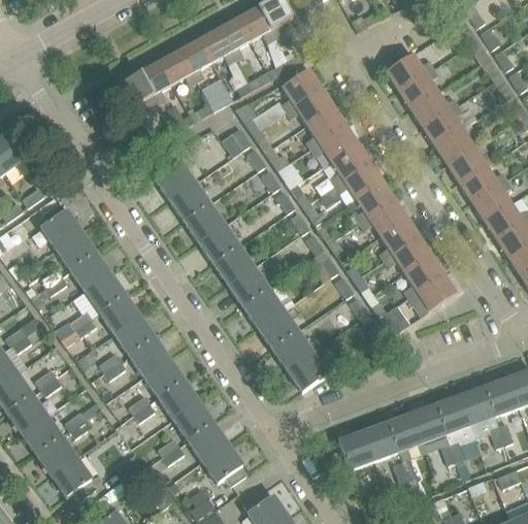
[(267,42),(276,37),(256,0),(253,0),(234,9),(252,40),(263,34),(267,42)]
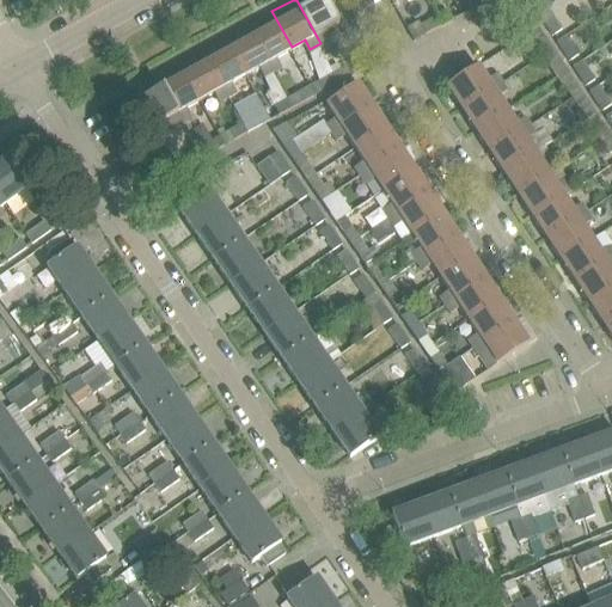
[(324,29),(338,20),(325,0),(313,0),(297,0),(320,43),(329,38),(324,29)]
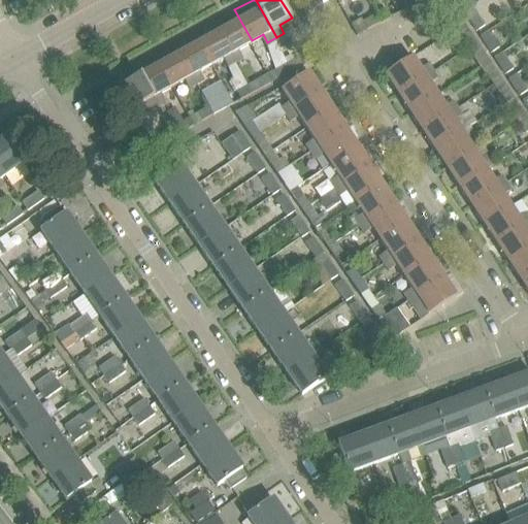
[(461,0),(460,2),(469,17),(476,28),(485,23),(475,8),(479,2),(476,0),(461,0)]
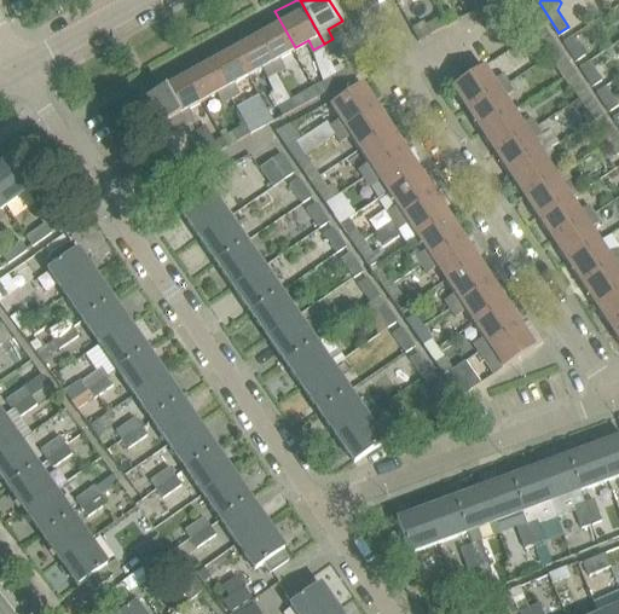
[(444,24),(457,17),(452,7),(439,15),(444,24)]
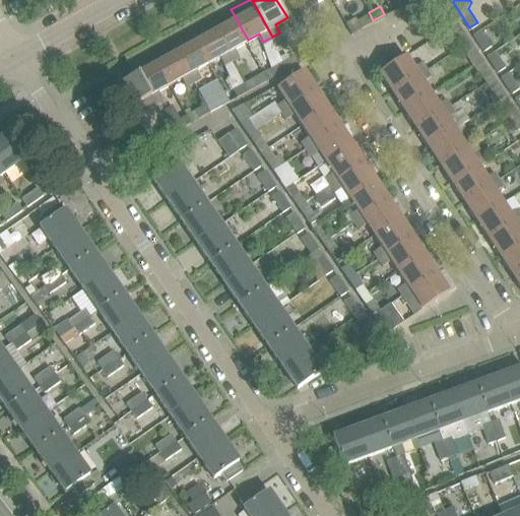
[(231,9),(211,20),(233,59),(240,55),(236,47),(248,40),(231,9)]
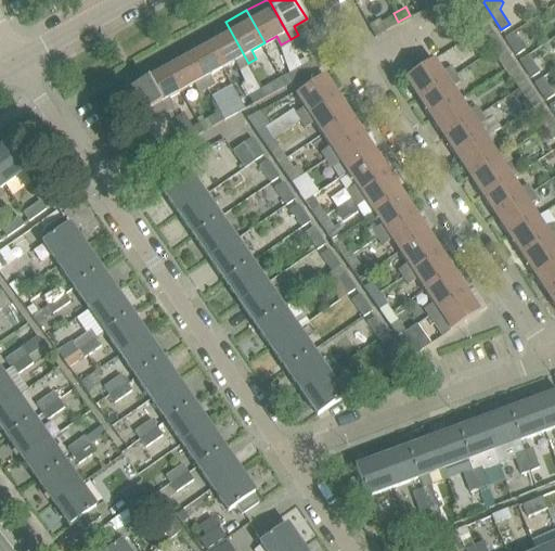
[(398,22),(394,13),(382,20),(386,28),(398,22)]
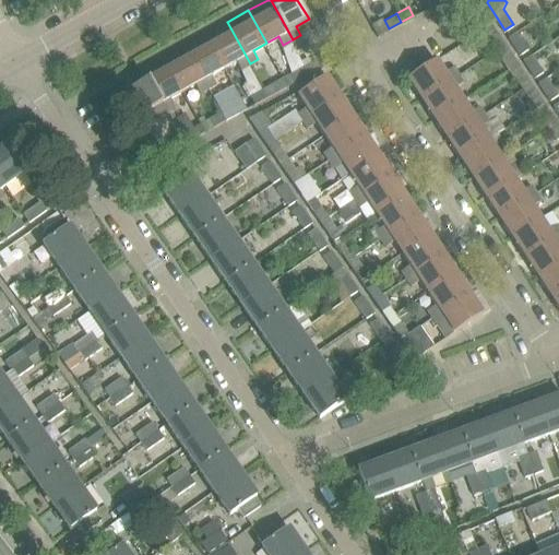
[(227,22),(205,34),(224,67),(237,59),(242,68),(250,63),(227,22)]
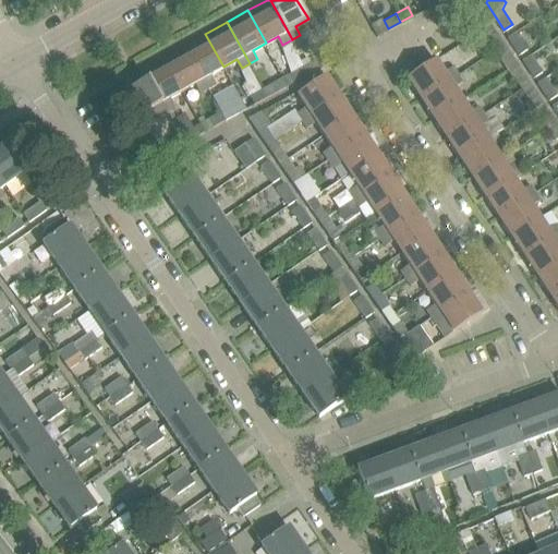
[(528,47),(516,29),(507,35),(519,52),(520,52),(528,47)]
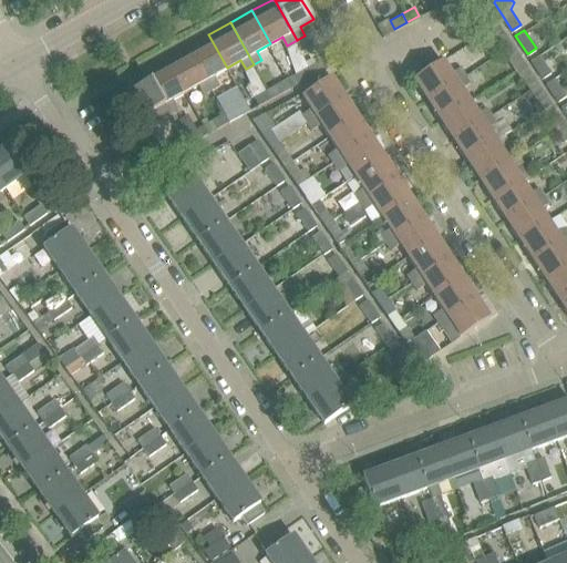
[(504,31),(495,37),(503,48),(512,42),(504,31)]
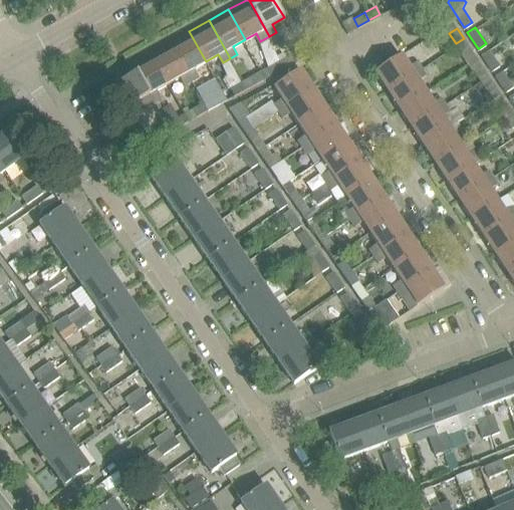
[(171,41),(192,79),(199,75),(194,67),(206,61),(189,31),(171,41)]
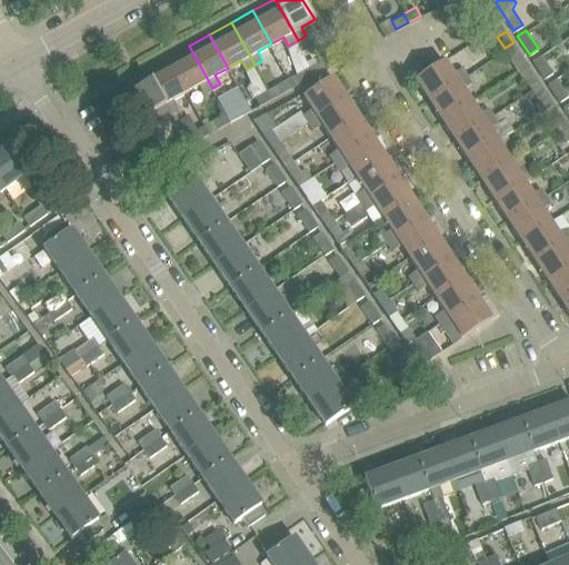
[(505,48),(512,60),(521,55),(513,42),(505,48)]
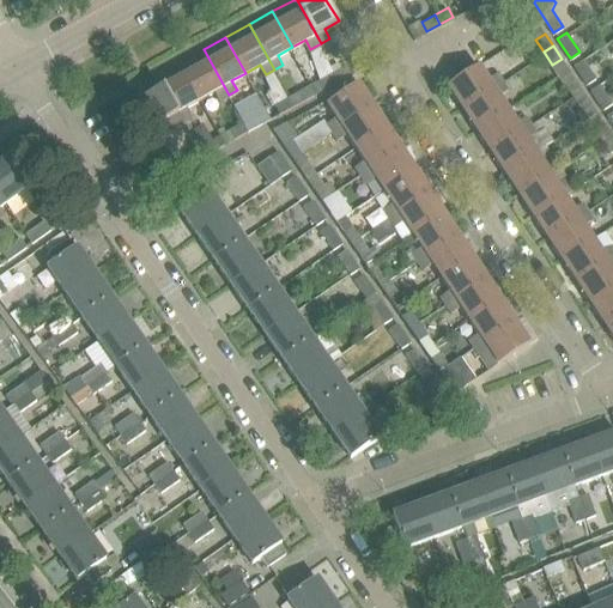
[(229,95),(204,49),(181,62),(200,97),(214,90),(219,99),(229,95)]
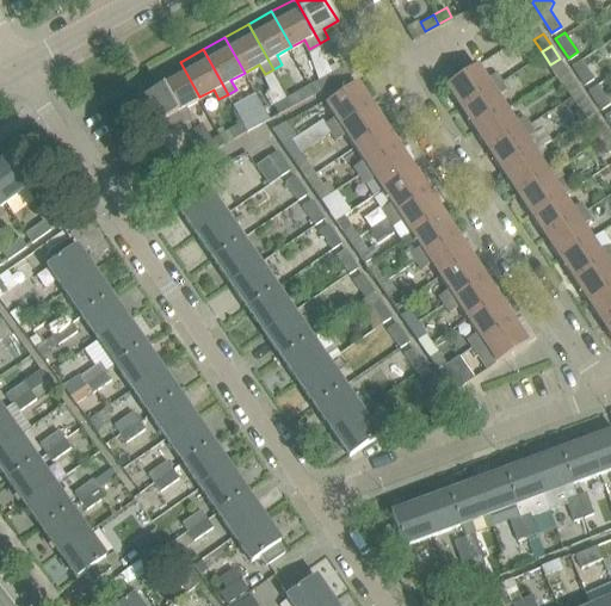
[(593,76),(581,57),(573,62),(572,63),(585,82),(593,76)]
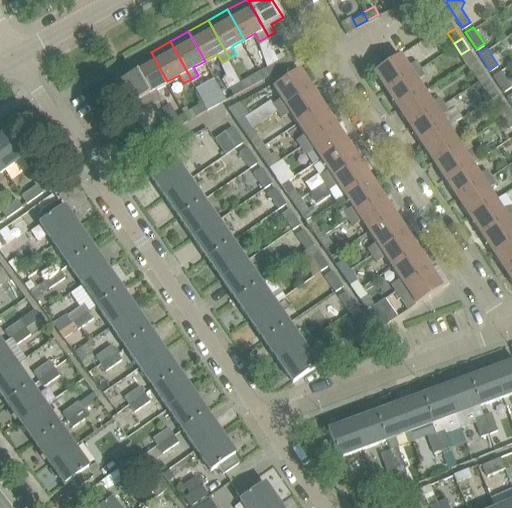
[(275,49),(265,54),(268,65),(272,72),(284,66),(280,58),(275,49)]
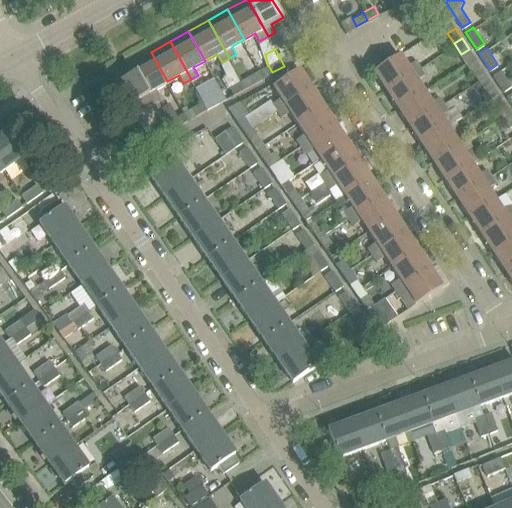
[(155,88),(167,81),(151,52),(132,62),(152,100),(160,96),(155,88)]
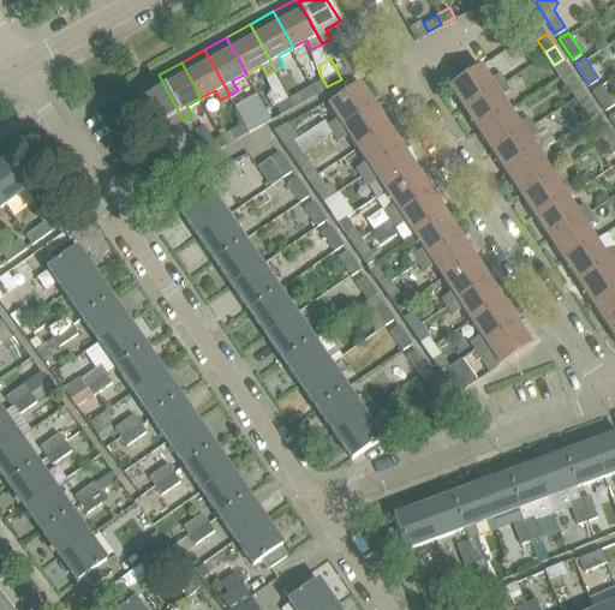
[(352,73),(347,64),(336,70),(341,79),(352,73)]
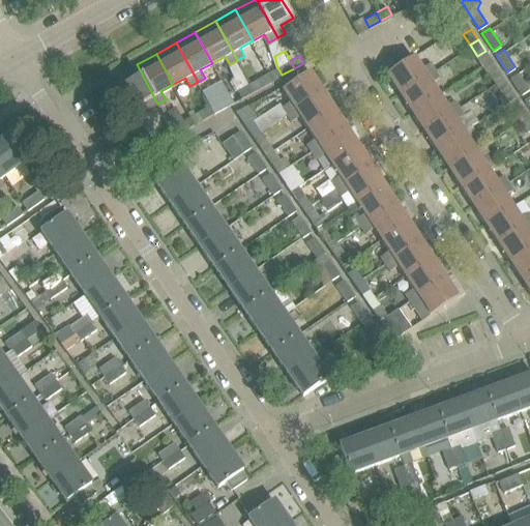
[(414,55),(386,72),(399,91),(434,68),(430,61),(421,66),(414,55)]
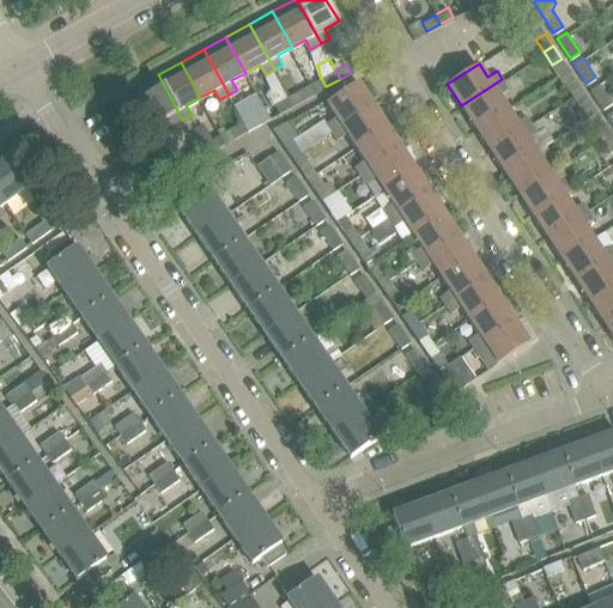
[(182,120),(158,74),(141,84),(147,92),(137,98),(151,125),(165,116),(171,126),(182,120)]
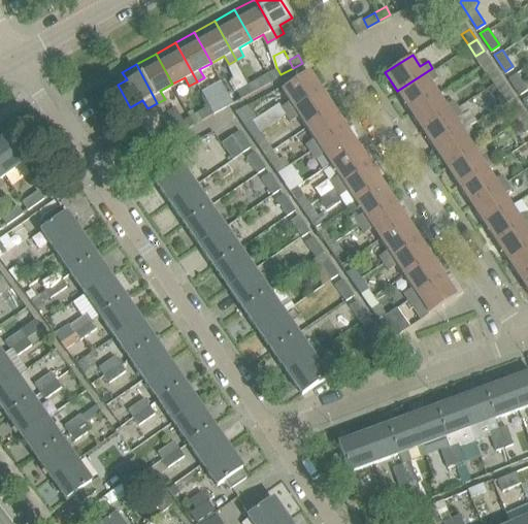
[(494,66),(486,71),(493,82),(501,76),(494,66)]
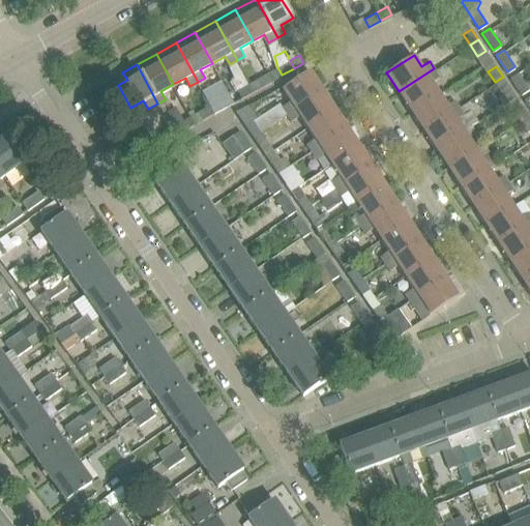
[(399,91),(411,110),(439,92),(432,81),(439,76),(434,68),(399,91)]
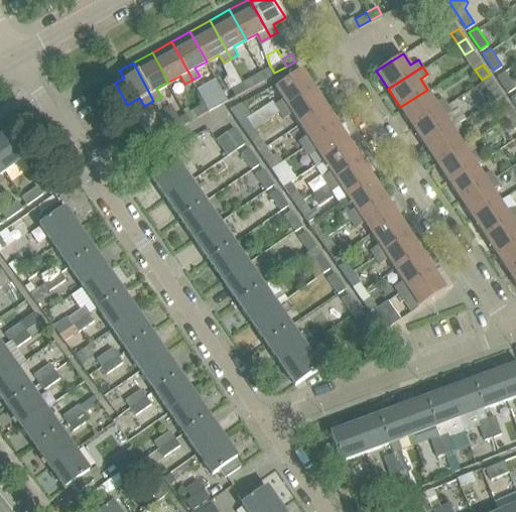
[(272,99),(279,109),(313,86),(301,68),(275,86),(274,86),(280,94),(272,99)]
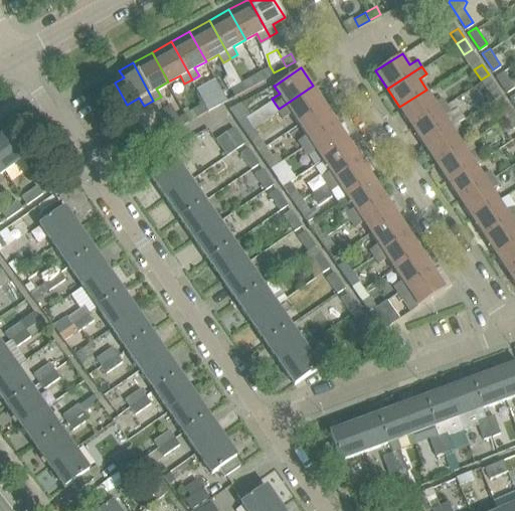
[(514,86),(503,69),(496,73),(496,74),(506,91),(514,86)]
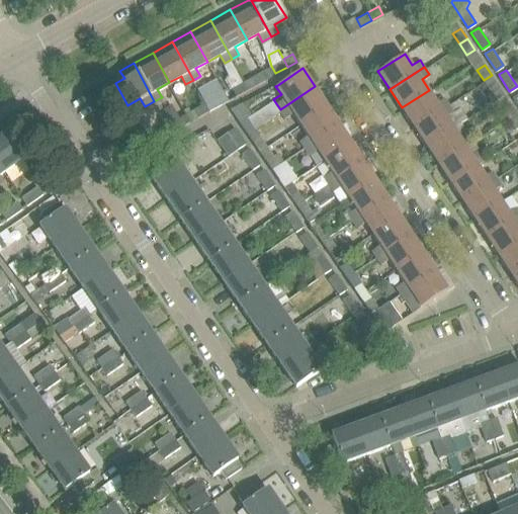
[(232,76),(227,78),(232,87),(236,95),(248,88),(244,81),(239,72),(232,76)]
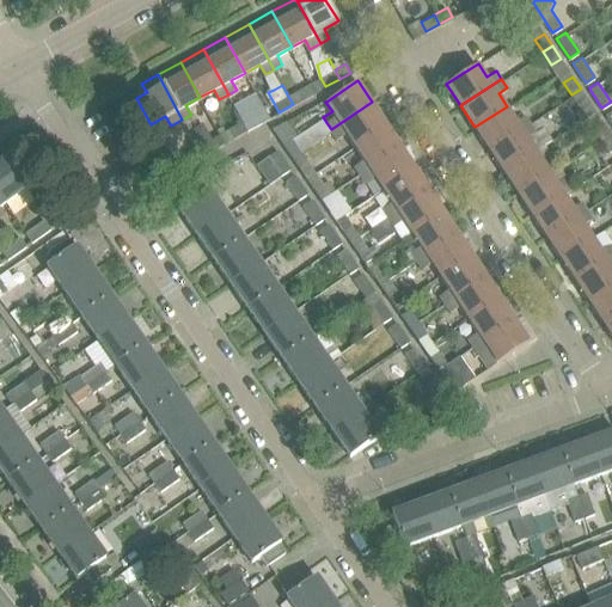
[(301,87),(288,96),(293,104),(307,97),(301,87)]
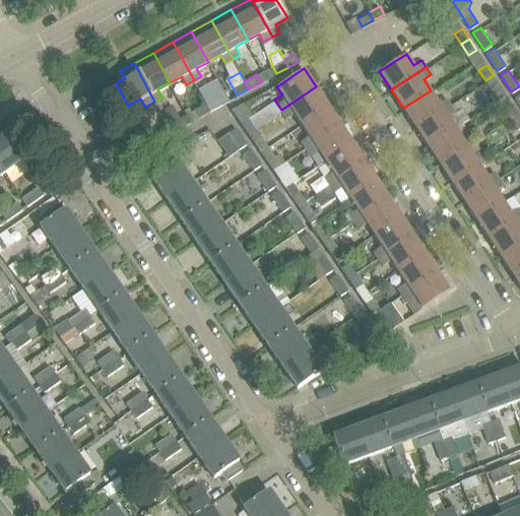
[(485,80),(493,91),(501,86),(494,75),(485,80)]
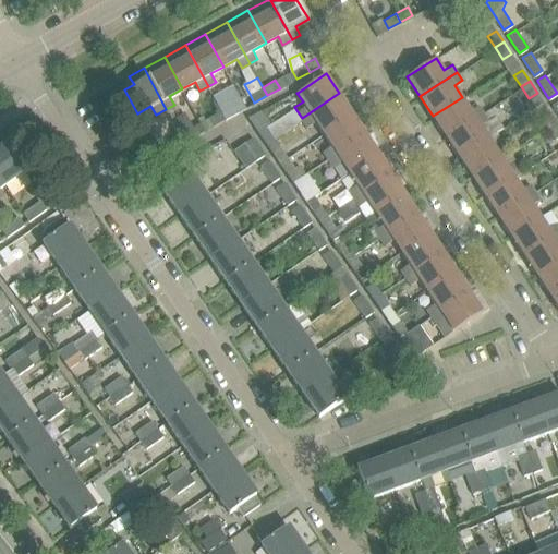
[(220,89),(213,94),(221,109),(226,118),(246,107),(232,82),(220,89)]
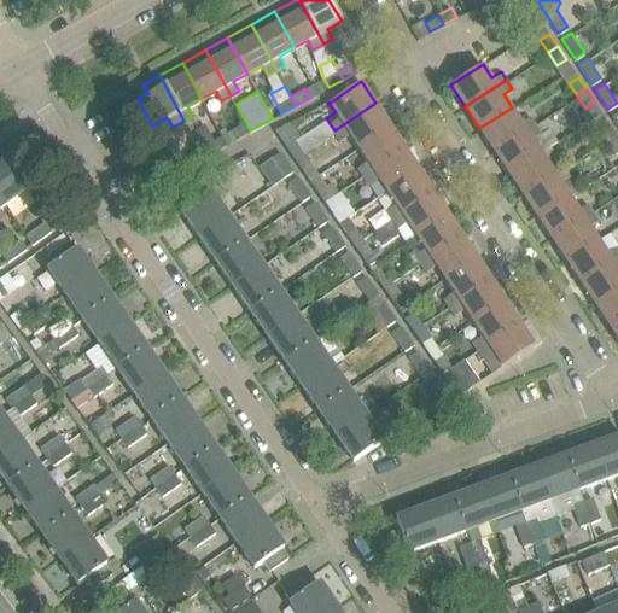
[(390,126),(375,103),(334,130),(340,140),(350,133),(359,145),(390,126)]
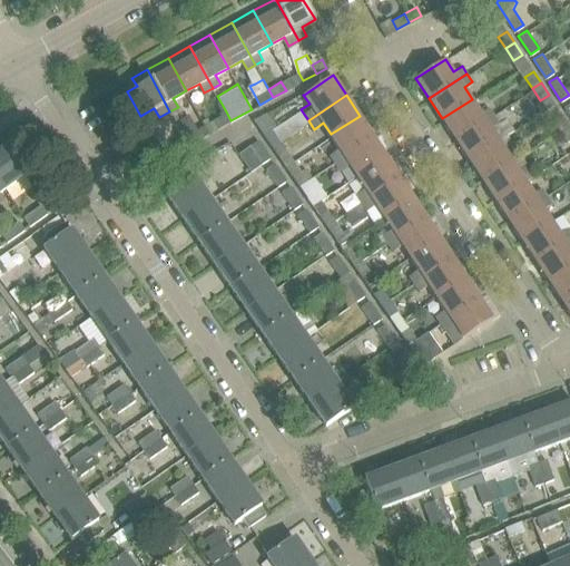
[(442,118),(455,138),(493,114),(489,106),(480,111),(472,99),(442,118)]
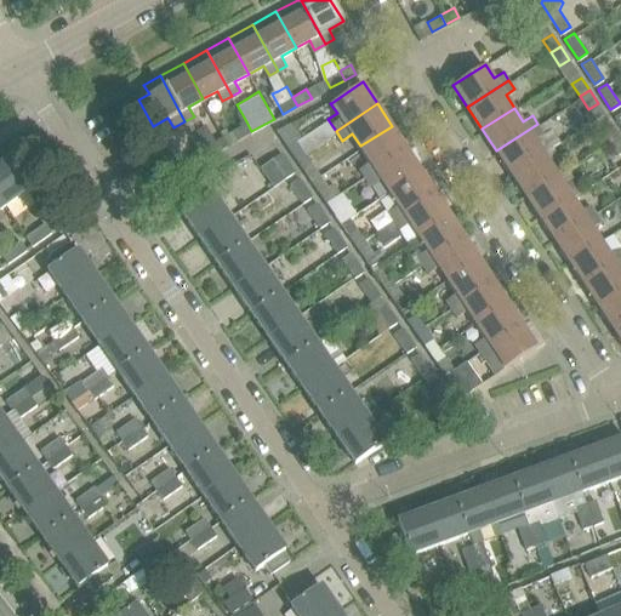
[(246,121),(232,130),(237,138),(251,131),(246,121)]
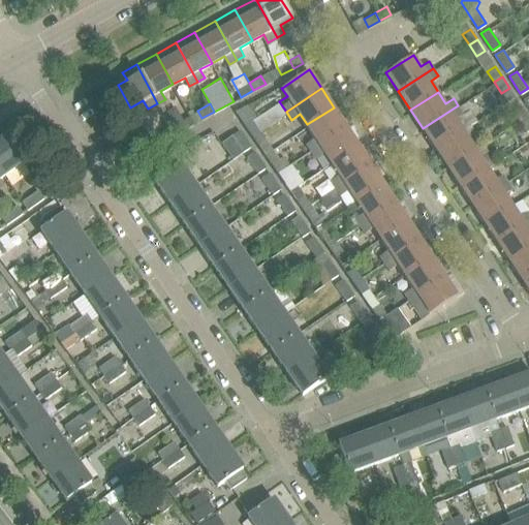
[(511,109),(519,120),(527,115),(520,103),(511,109)]
